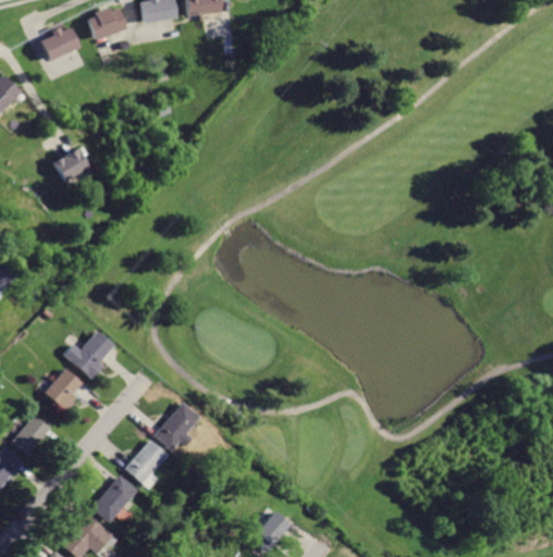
[(140,0),(145,22),(162,19),(179,16),(174,0),(140,0)]
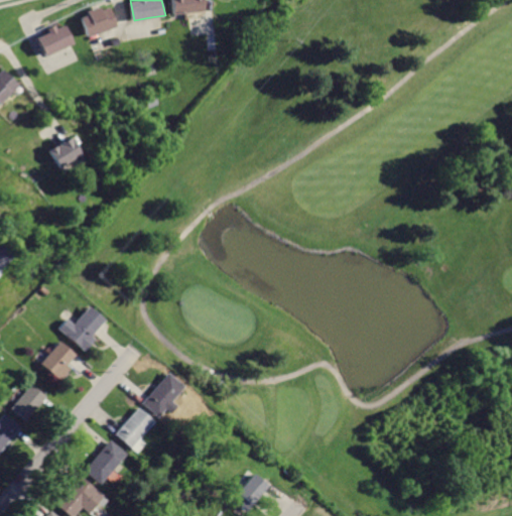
[(169,0),(170,13),(197,11),(205,10),(204,0),(169,0)]
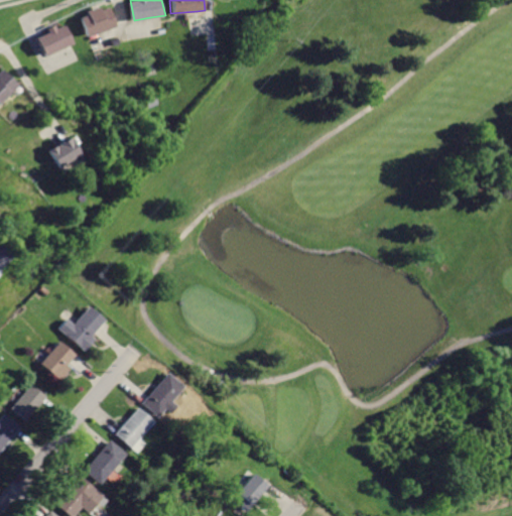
[(83,17),(89,34),(105,29),(117,25),(110,7),(104,9),(102,5),(89,10),(90,14),(83,17)]
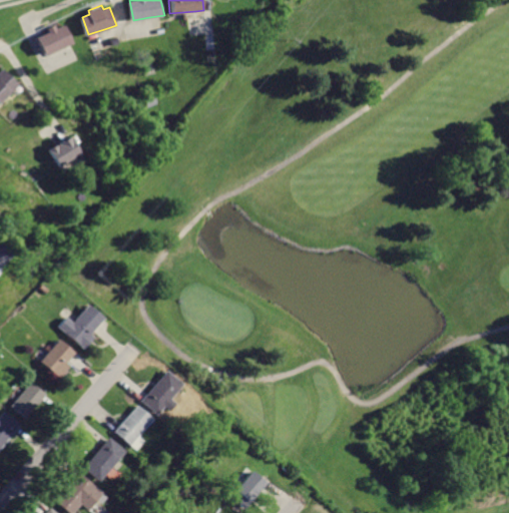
[(66,25),(60,28),(58,24),(48,29),(49,32),(39,36),(47,54),(64,47),(73,42),(66,25)]
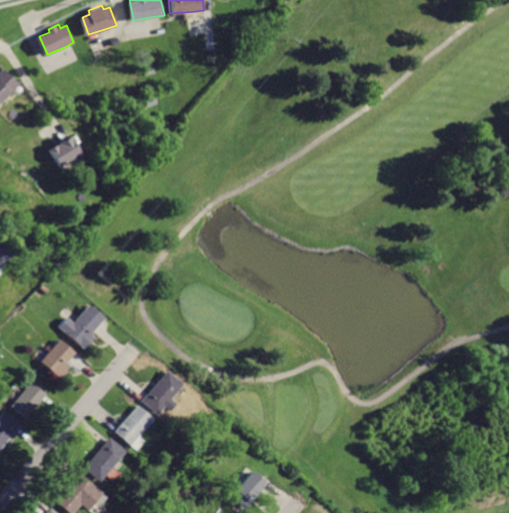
[(6,69),(0,74),(0,102),(1,104),(21,86),(6,69)]
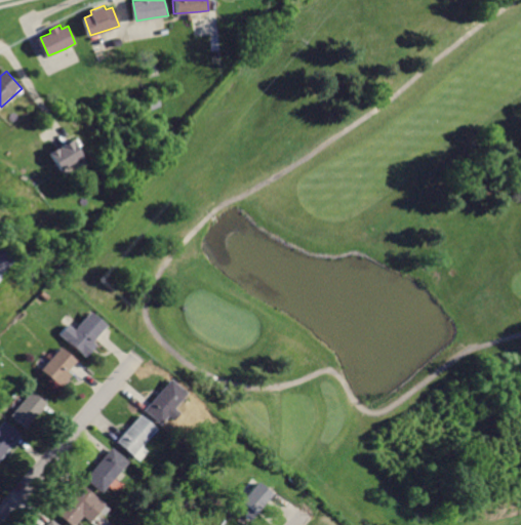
[(74,138),(67,143),(50,153),(61,170),(84,157),(74,138)]
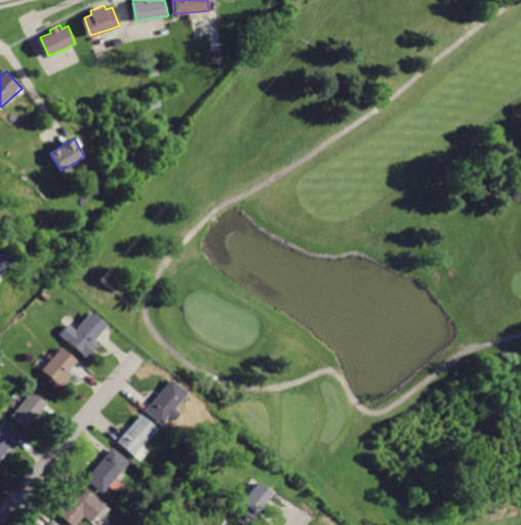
[(0,245),(0,275),(14,263),(0,245)]
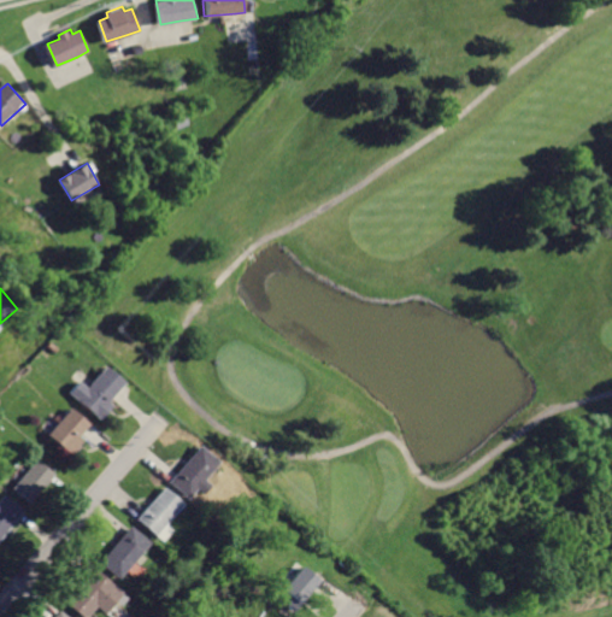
[(106,366),(89,386),(82,380),(70,393),(103,421),(115,406),(110,401),(125,383),(106,366)]
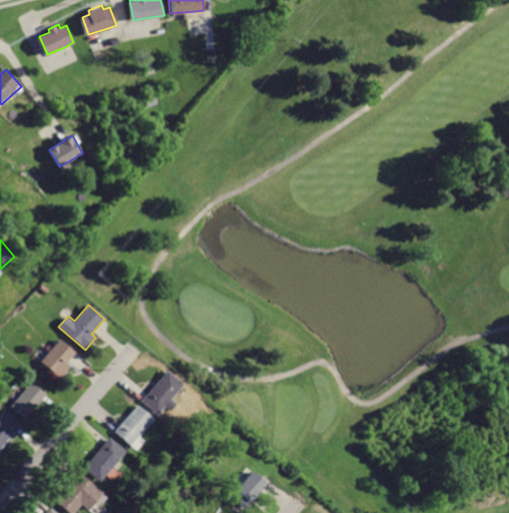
[(59,339),(40,362),(55,374),(74,351),(59,339)]
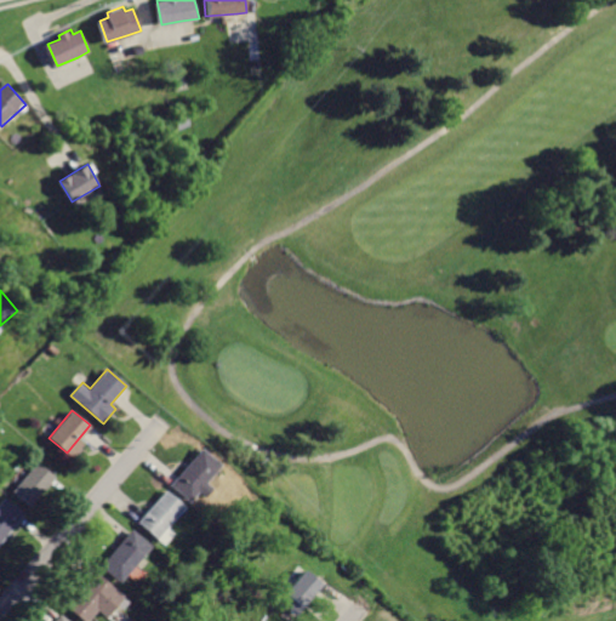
[(201,450),(174,484),(194,501),(200,494),(205,497),(215,485),(207,479),(220,465),(201,450)]
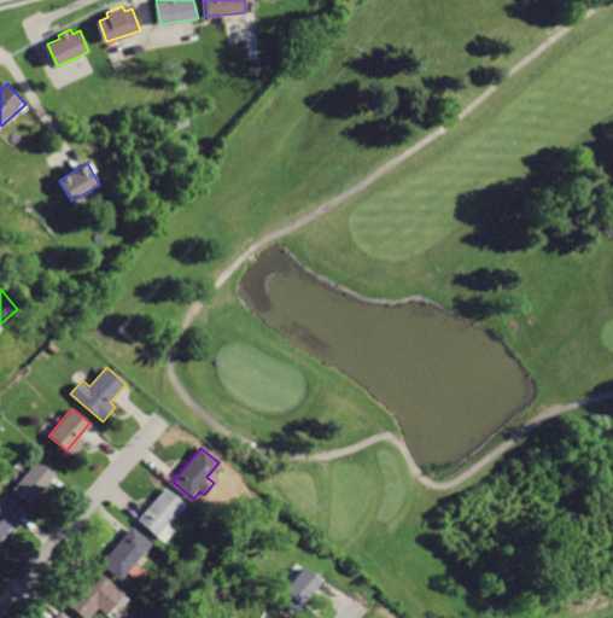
[(40,460),(16,489),(34,505),(58,476),(40,460)]
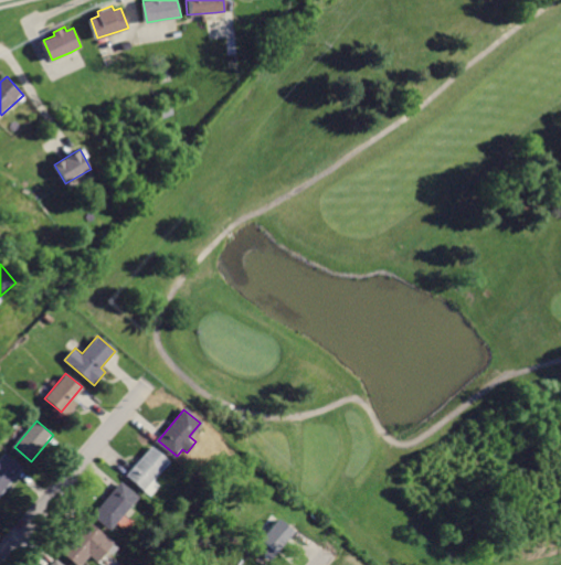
[(150,447),(126,477),(145,491),(169,462),(150,447)]
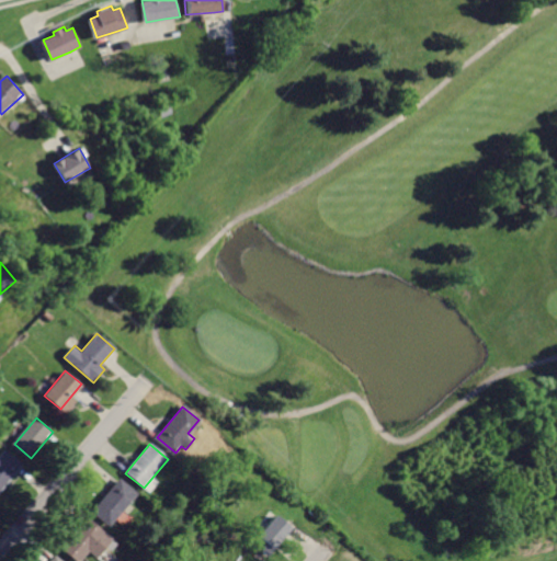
[(4,450),(0,455),(0,494),(24,466),(4,450)]
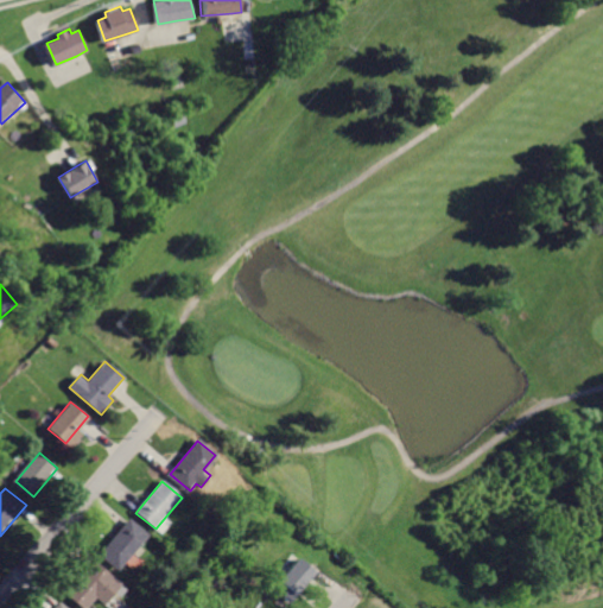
[(131,519),(102,553),(121,570),(151,536),(131,519)]
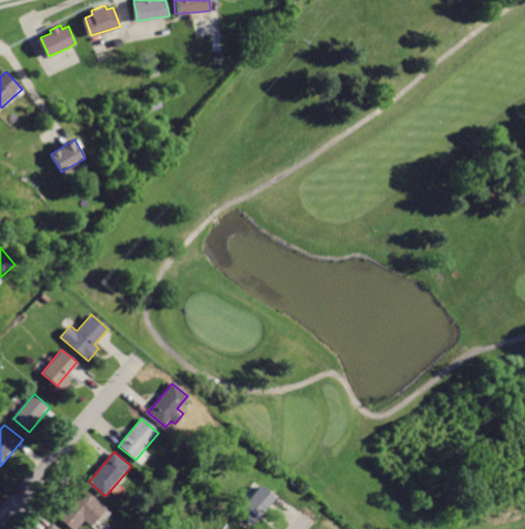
[(82,488),(57,517),(69,528),(73,528),(84,519),(90,525),(105,507),(82,488)]
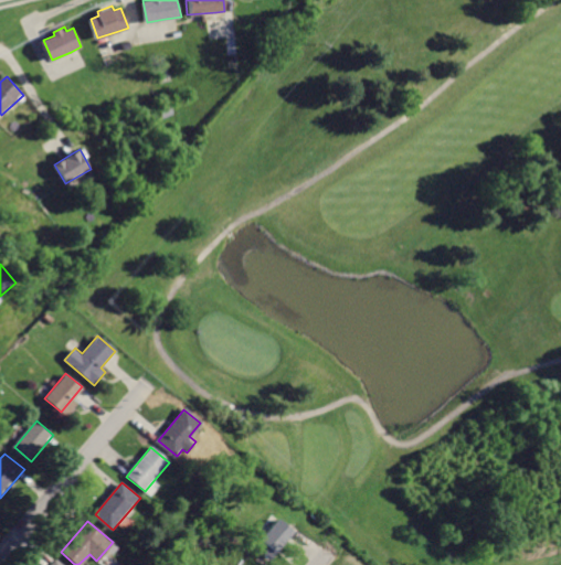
[(279,521),(257,547),(274,562),(285,548),(283,547),(295,533),(279,521)]
